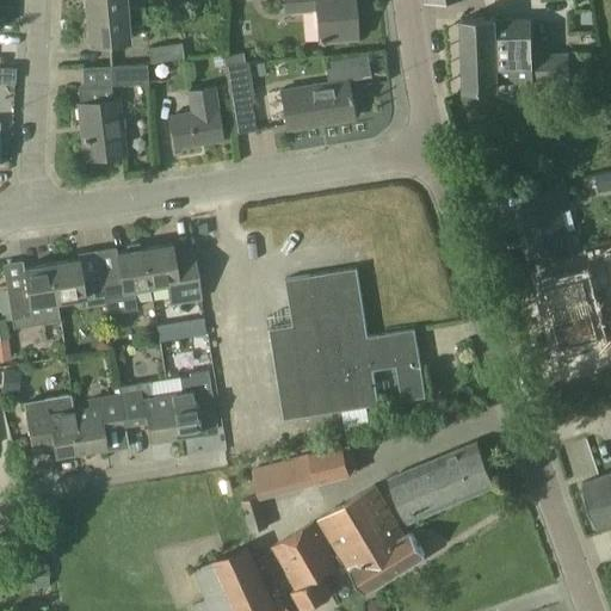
[(86,0),(88,13),(127,11),(124,0),(86,0)]
